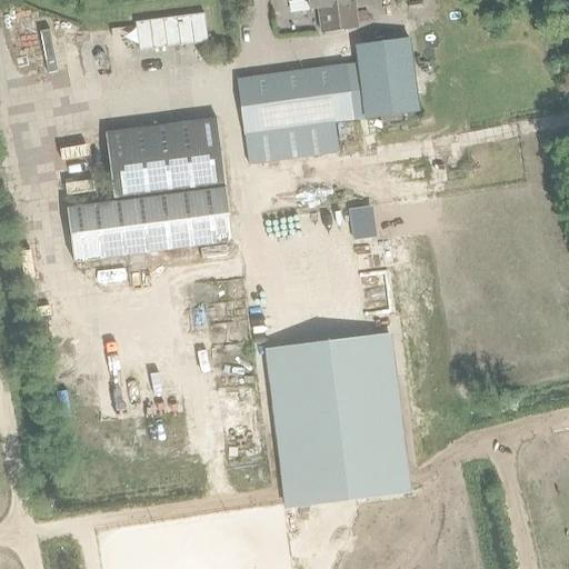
[(347,0),(287,0),(287,1),(297,0),(307,0),(309,11),(317,10),(320,33),(357,29),(353,5),(348,5),(347,0)]
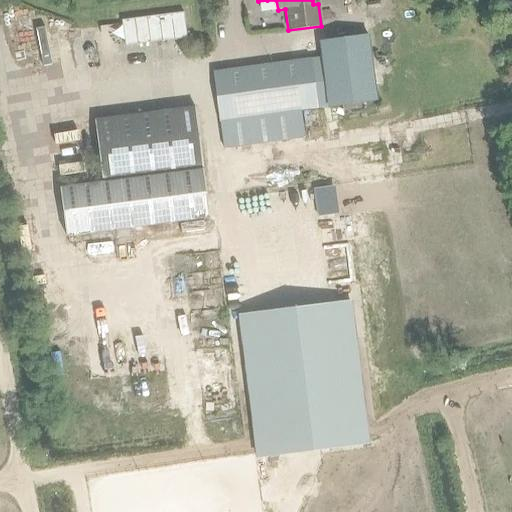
[(125,47),(187,38),(183,13),(121,21),(125,47)]
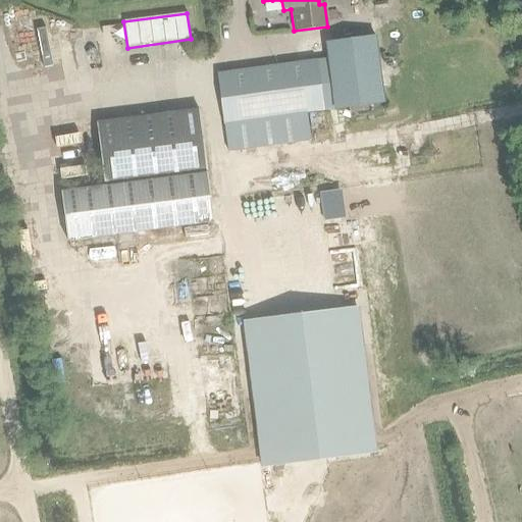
[(338,58),(324,60),(332,114),(358,111),(360,131),(388,126),(376,36),(336,41),(338,58)]
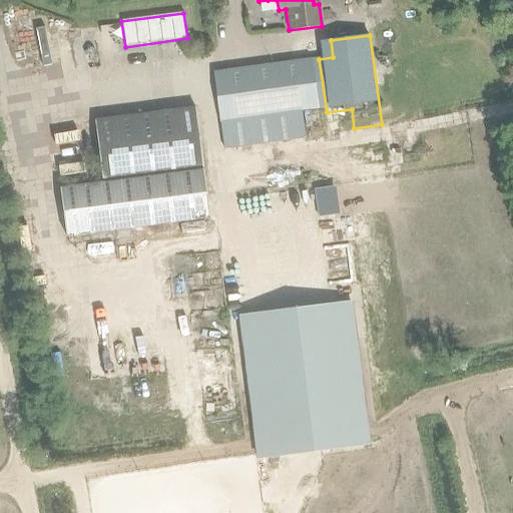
[(212,74),(219,122),(223,149),(304,138),(300,111),(318,108),(312,60),(212,74)]
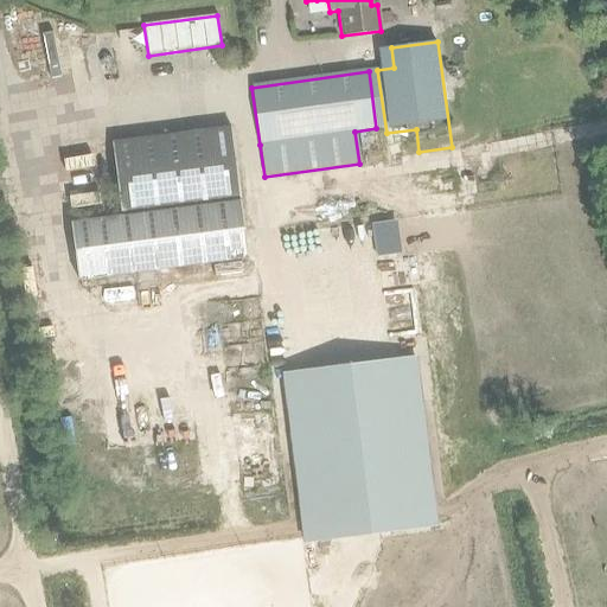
[(110,142),(120,216),(69,223),(76,279),(246,259),(230,128),(110,142)]
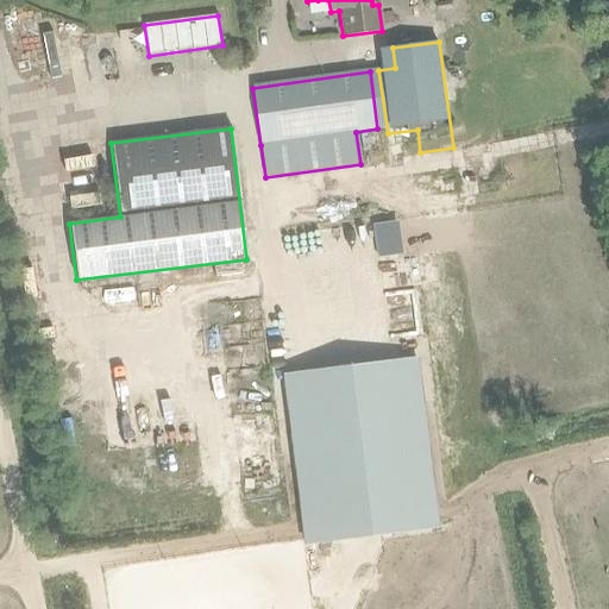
[(397,220),(372,224),(377,257),(402,253),(402,250),(397,220)]
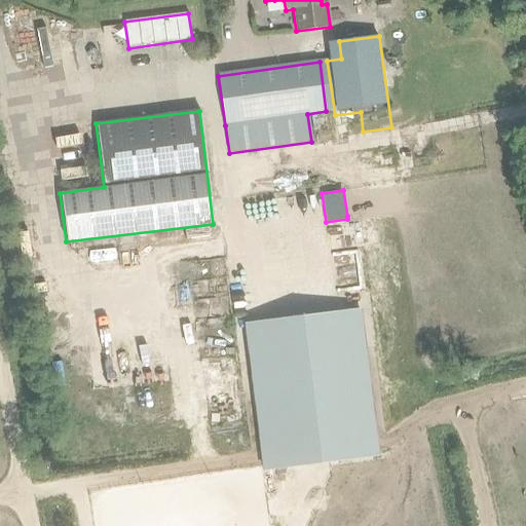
[(264,201),(264,218),(279,218),(279,202),(264,201)]
